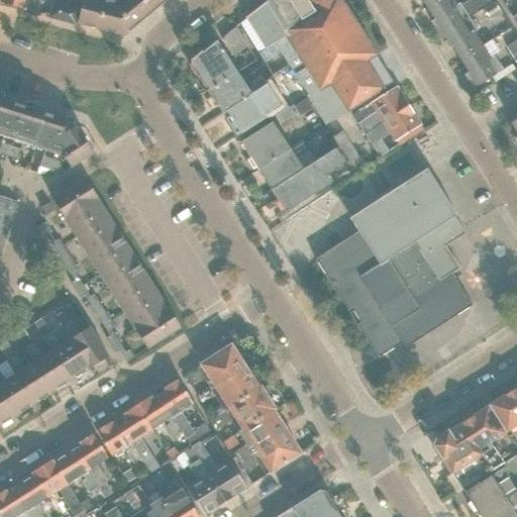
[(36,13),(39,0),(1,0),(1,3),(36,13)]
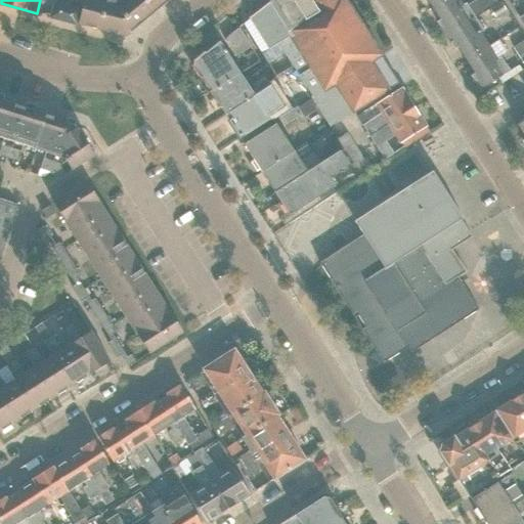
[(70,0),(69,5),(82,9),(84,0),(70,0)]
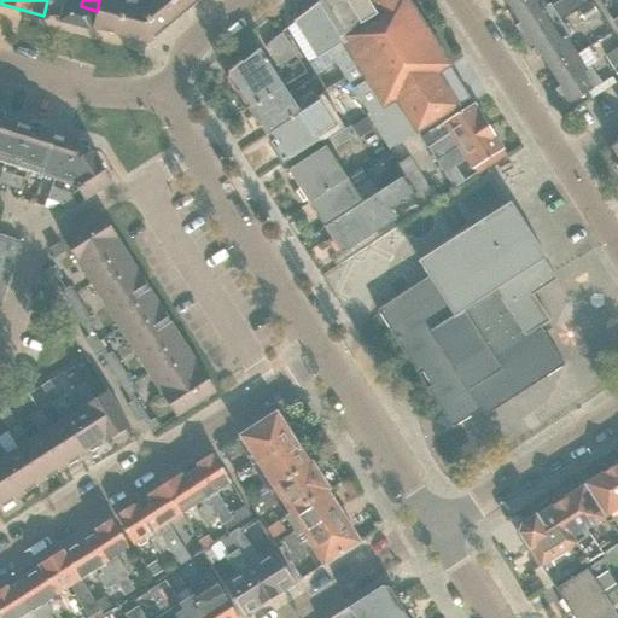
[(117,35),(126,0),(99,0),(92,29),(117,35)]
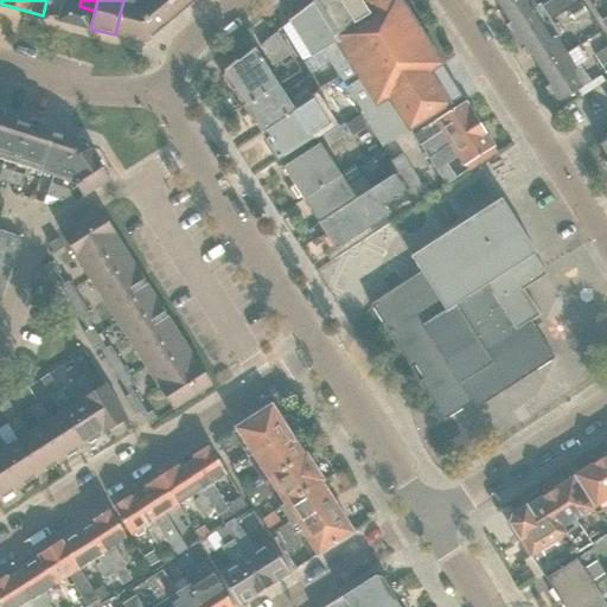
[(141,42),(152,1),(145,0),(123,0),(115,34),(141,42)]
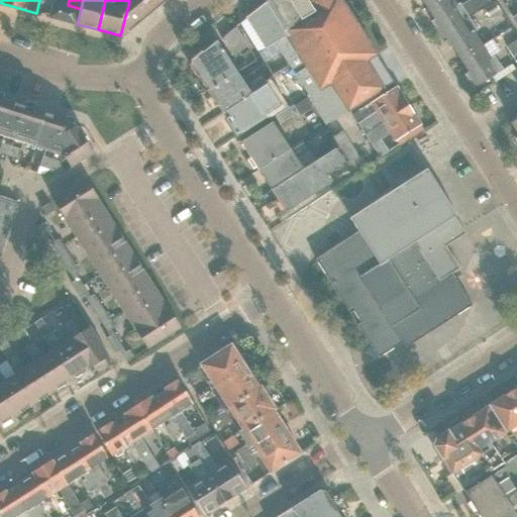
[(130,0),(129,1),(120,35),(124,36),(162,5),(166,2),(168,0),(130,0)]
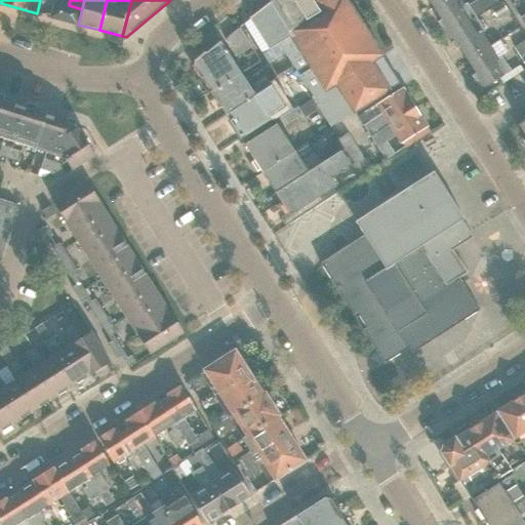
[(272,0),(270,2),(270,3),(249,18),(269,49),(279,43),(284,52),(276,58),(282,69),(291,64),(293,66),(299,76),(313,96),(311,97),(330,127),(344,119),(399,84),(381,56),(346,0),(272,0)]
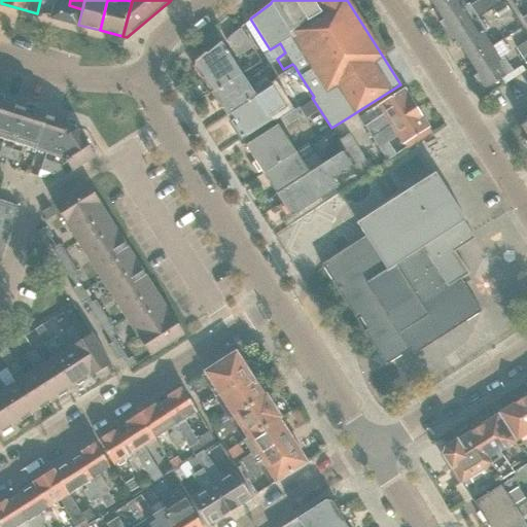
[(448,36),(478,18),(468,3),(464,6),(460,0),(445,0),(434,6),(443,20),(438,23),(448,36)]
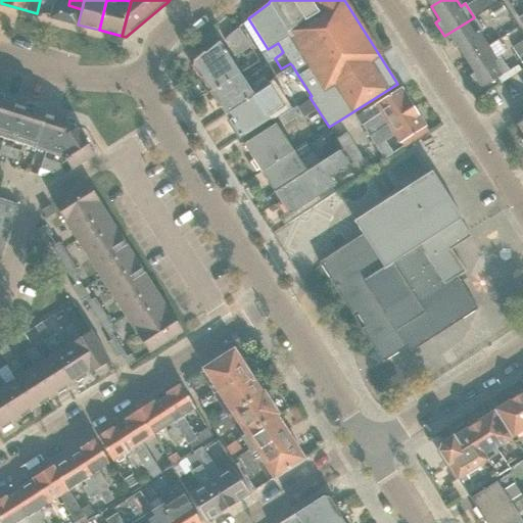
[(481,0),(486,8),(494,3),(492,0),(481,0)]
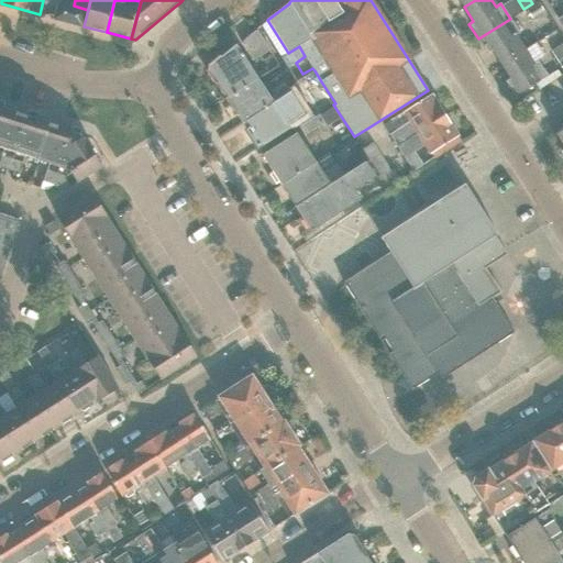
[(538,2),(526,10),(531,19),(543,11),(538,2)]
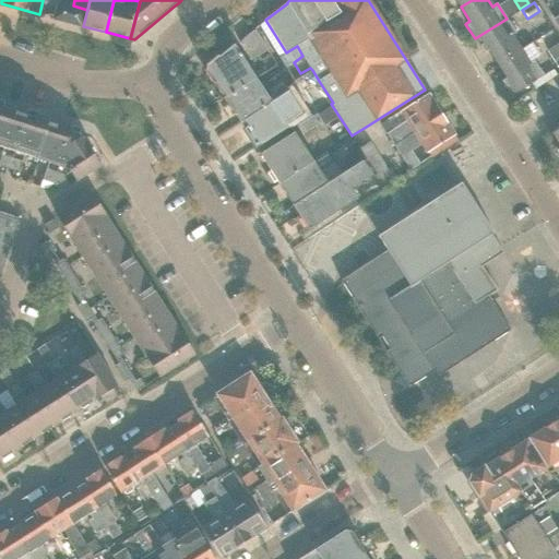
[(80,25),(84,12),(59,4),(55,19),(80,25)]
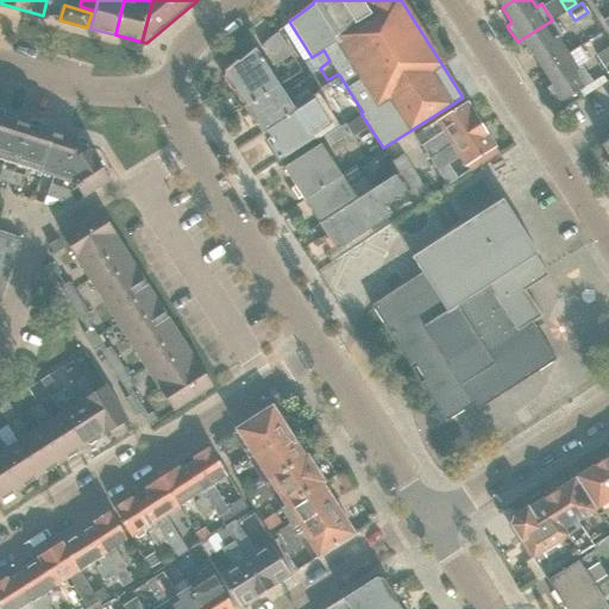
[(542,70),(567,55),(558,39),(563,36),(552,20),(518,42),(528,58),(533,55),(542,70)]
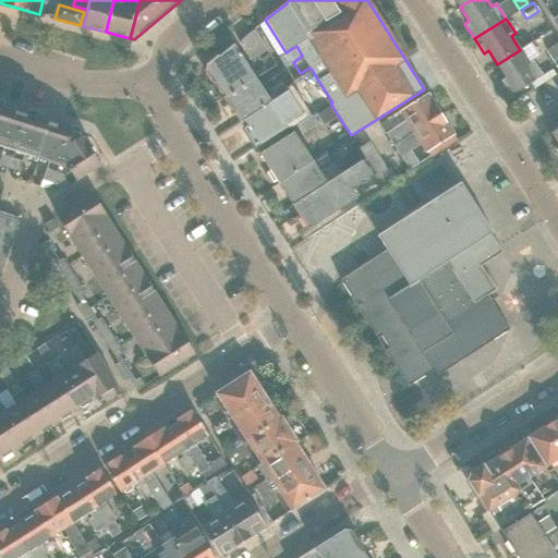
[(251,61),(267,51),(254,29),(239,41),(251,61)]
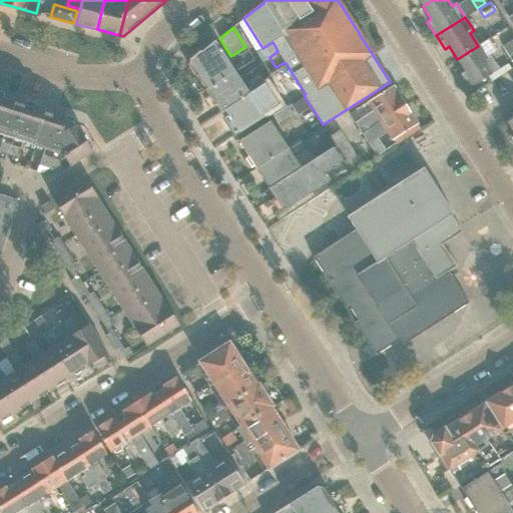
[(205,92),(235,73),(214,41),(211,44),(207,45),(204,49),(201,52),(200,51),(189,60),(188,66),(195,77),(196,77),(205,90),(204,90),(205,92)]
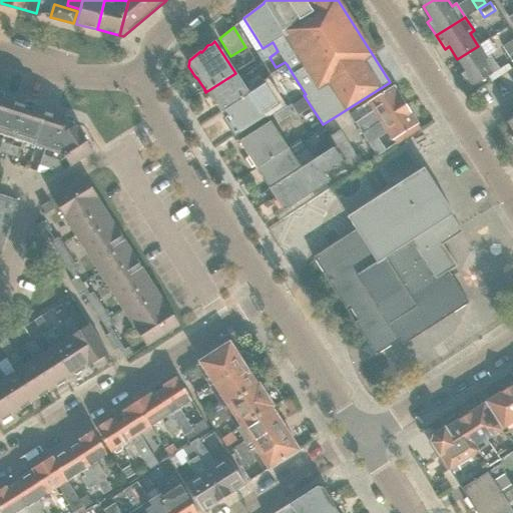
[(478,46),(457,59),(465,72),(461,74),(470,88),(499,70),(490,56),(486,58),(478,46)]
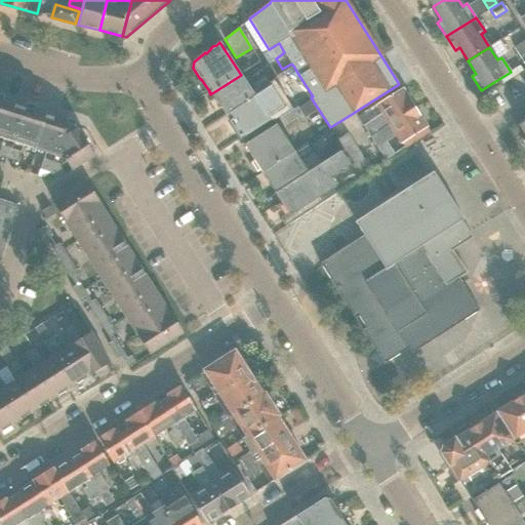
[(268,83),(276,78),(276,77),(268,82),(265,77),(252,84),(255,88),(251,90),(241,75),(210,94),(211,95),(212,95),(226,116),(271,87),(268,83)]
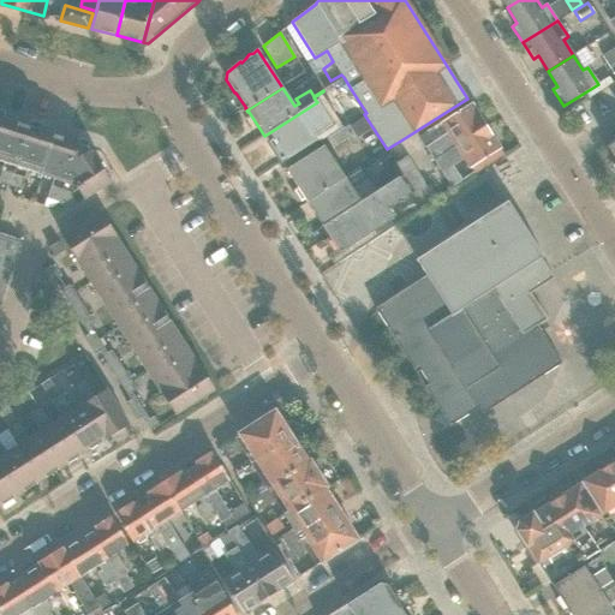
[(317,102),(264,136),(280,161),(315,138),(302,118),(308,114),(311,119),(315,120),(324,113),(321,108),(330,102),(323,91),(314,97),(317,102)]
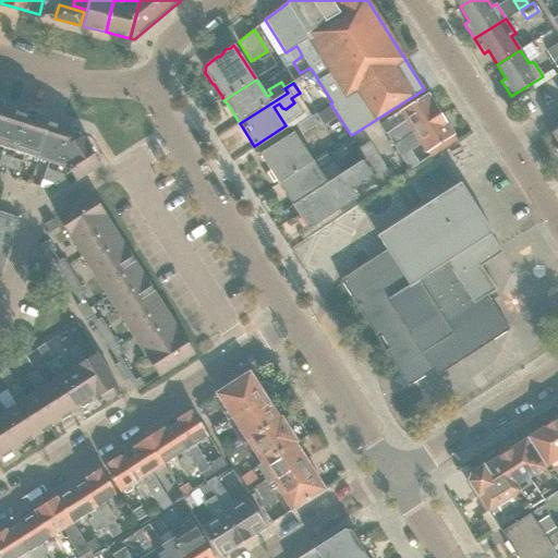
[(393,146),(441,117),(427,94),(400,111),(405,121),(393,129),(386,133),(393,146)]
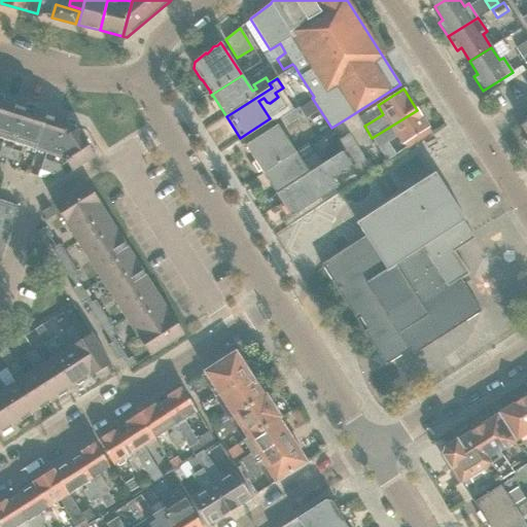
[(312,100),(299,108),(306,118),(318,110),(312,100)]
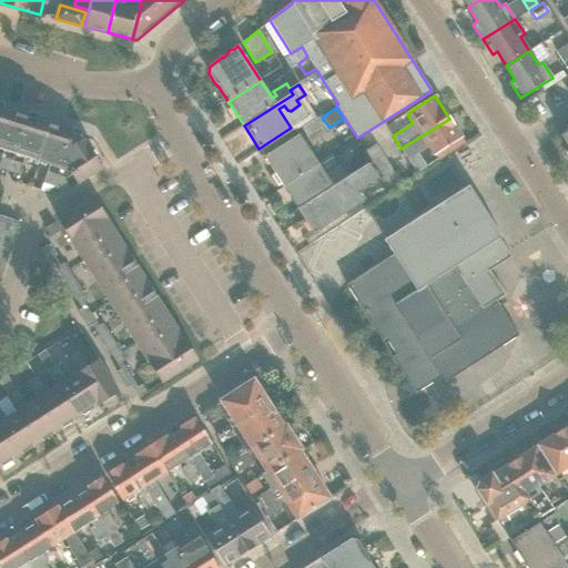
[(0,149),(3,151),(0,161),(0,169),(19,175),(24,158),(49,165),(43,183),(54,188),(60,195),(70,189),(66,182),(67,179),(72,175),(78,184),(102,169),(89,146),(88,148),(81,137),(72,134),(72,133),(1,110),(1,111),(0,110),(0,149)]
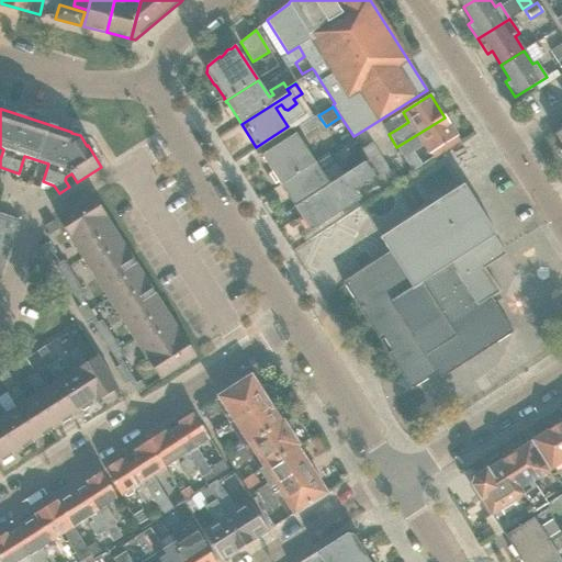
[(304,134),(319,124),(314,116),(300,126),(304,134)]
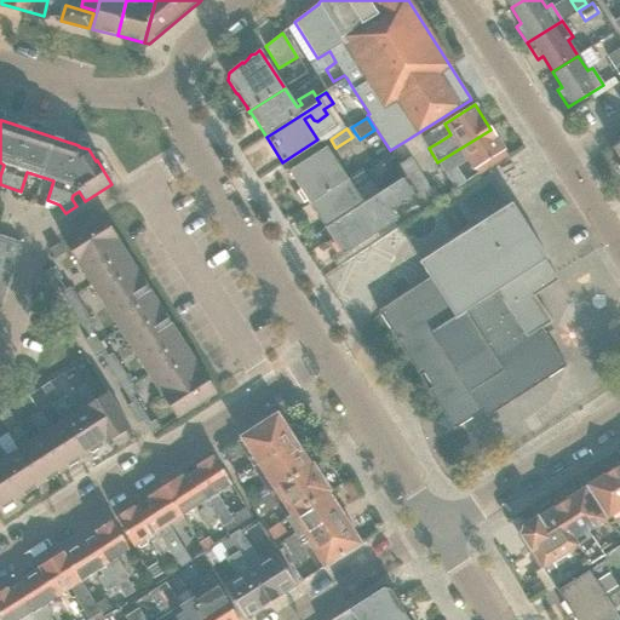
[(491,130),(437,162),(454,189),(464,183),(455,167),(468,160),(474,170),(505,150),(491,130)]
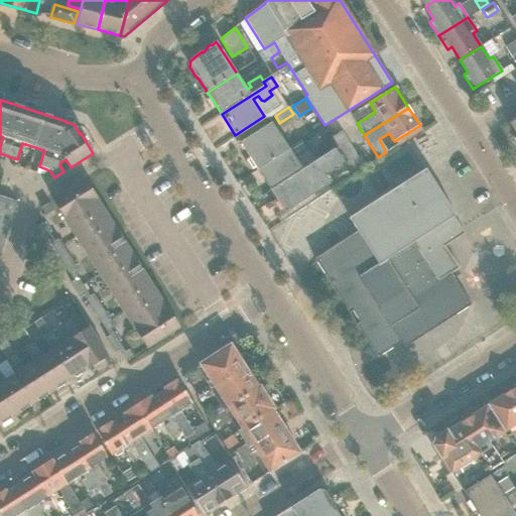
[(289,149),(288,148),(271,122),(240,142),(249,157),(245,159),(252,169),(256,167),(257,169),(289,149)]
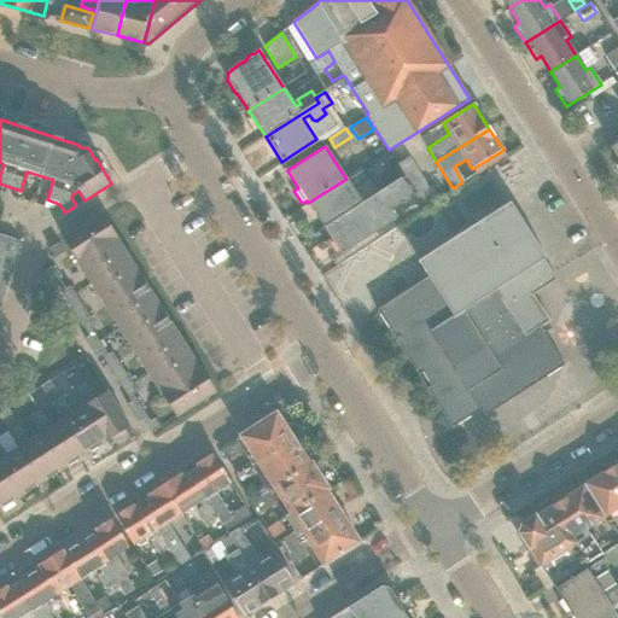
[(423,205),(435,198),(409,157),(398,164),(423,205)]
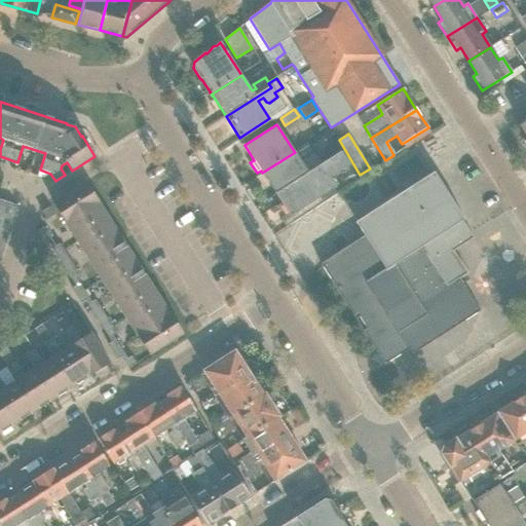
[(325,162),(344,150),(337,138),(329,143),(322,157),(325,162)]
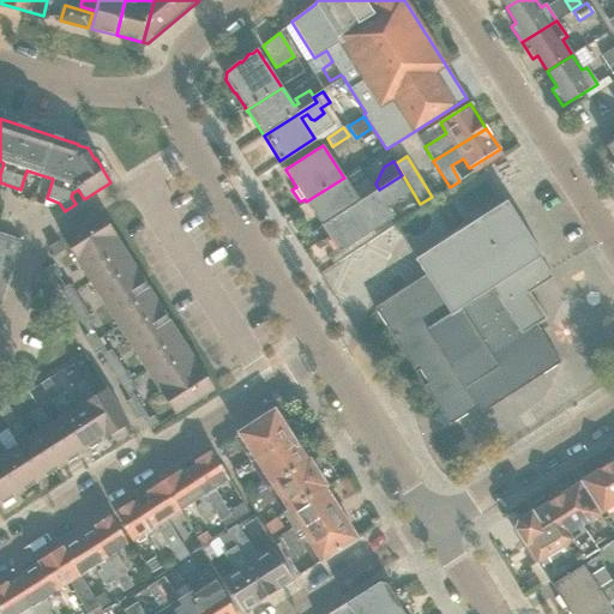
[(360,202),(351,188),(365,179),(357,167),(343,176),(344,178),(306,202),(321,227),(360,202)]
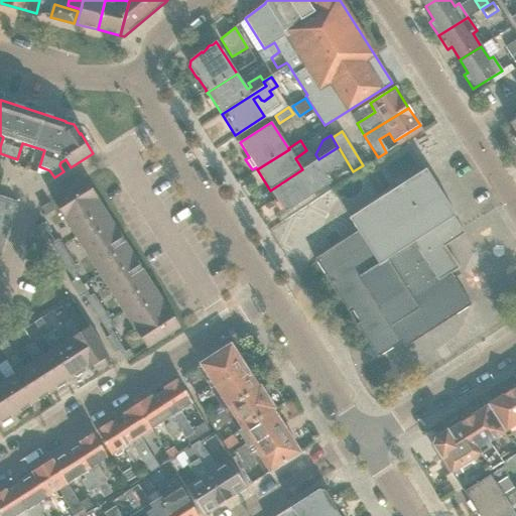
[(302,169),(270,190),(284,213),(329,183),(323,174),(346,159),(338,147),(318,159),(302,169)]
